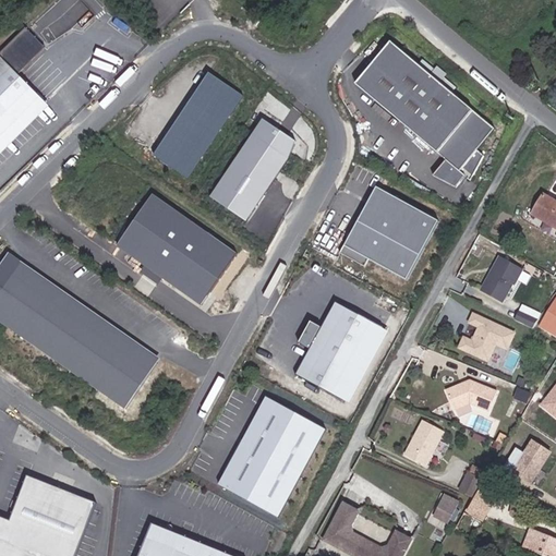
[(252,26),(256,22),(249,15),(244,20),(252,26)]
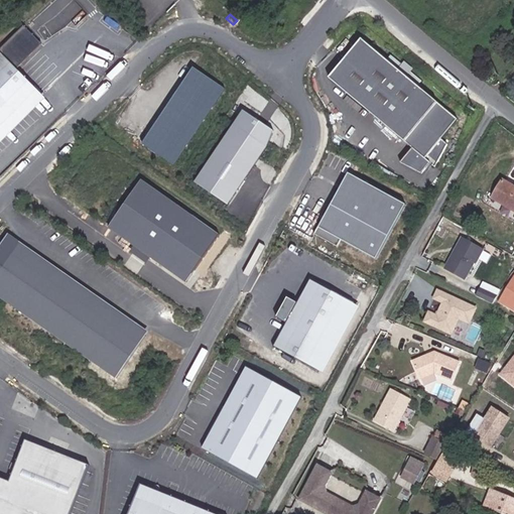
[(51,29),(43,21),(38,26),(31,19),(27,23),(43,38),(51,29)]
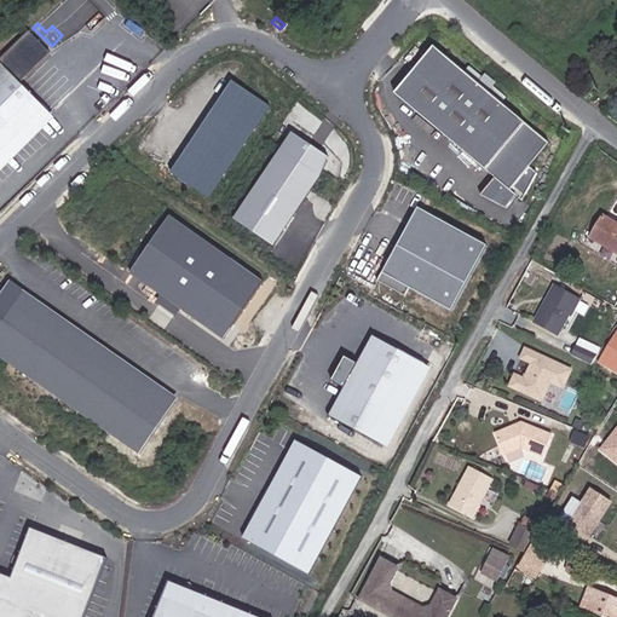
[(0,156),(47,110),(18,81),(48,51),(27,29),(0,56),(0,156)]
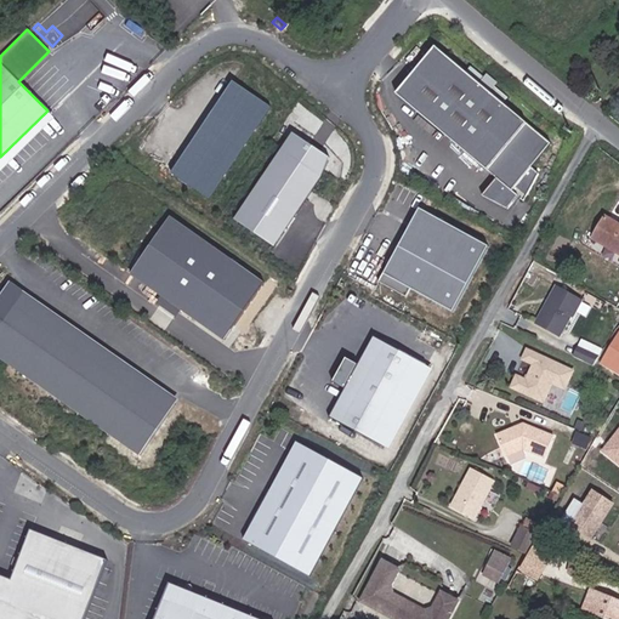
[(549,152),(427,51),(387,98),(489,183),(476,198),(500,213),(510,200),(516,206),(537,181),(529,175),(549,152)]
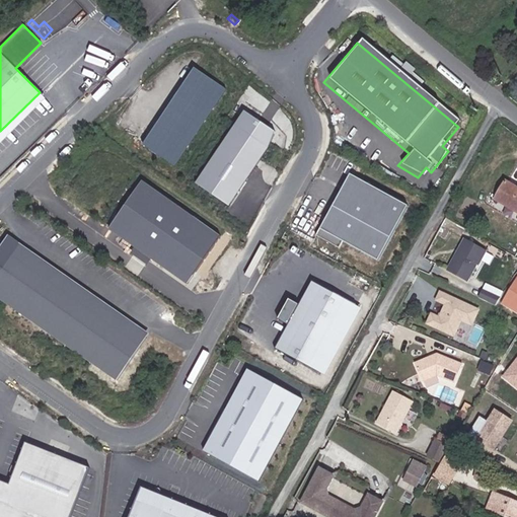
[(193,66),(141,143),(173,164),(225,88),(193,66)]
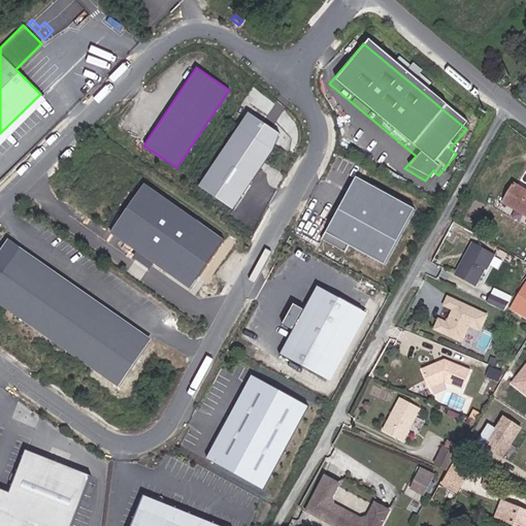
[(271,150),(278,132),(248,111),(237,127),(271,150)]
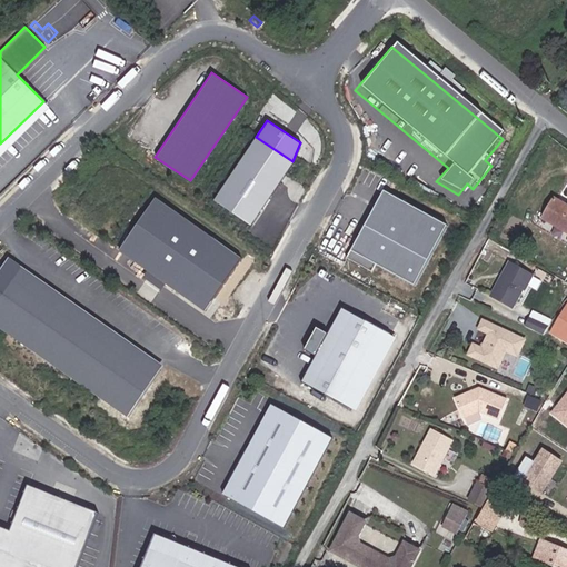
[(250,225),(292,161),(256,137),(214,200),(250,225)]
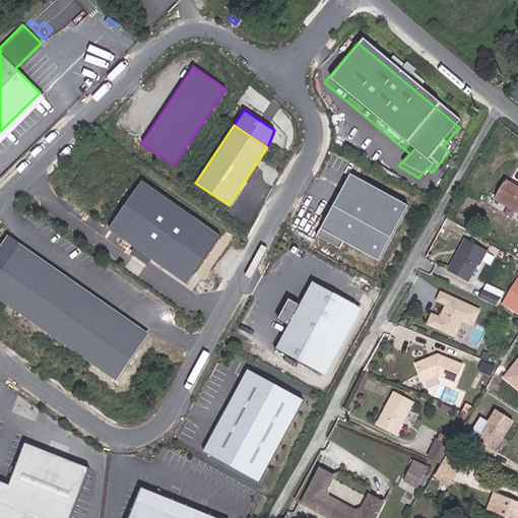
[(349,173),(321,220),(322,221),(315,234),(337,247),(341,240),(377,259),(407,205),(349,173)]
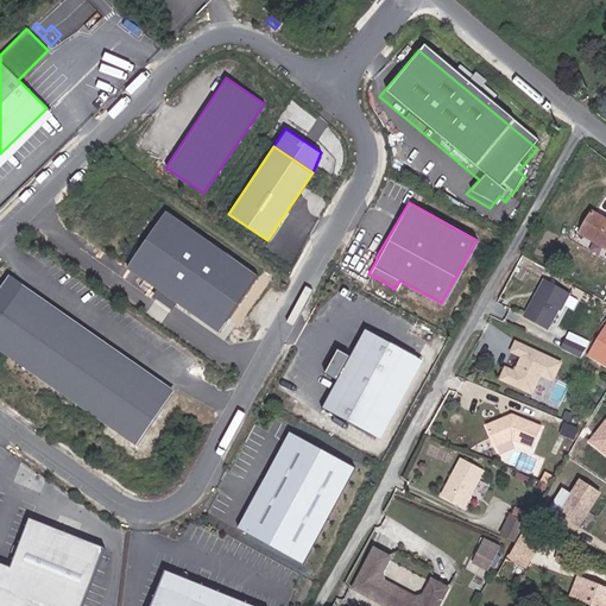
[(126,266),(218,332),(257,276),(165,210),(126,266)]
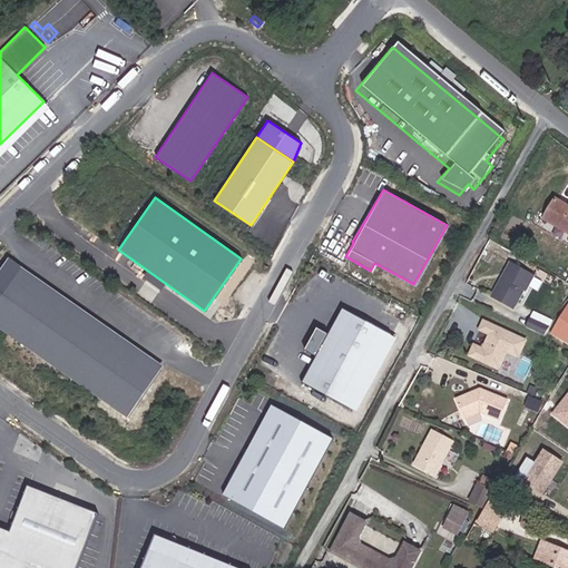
[(550,224),(567,233),(567,209),(560,206),(550,224)]
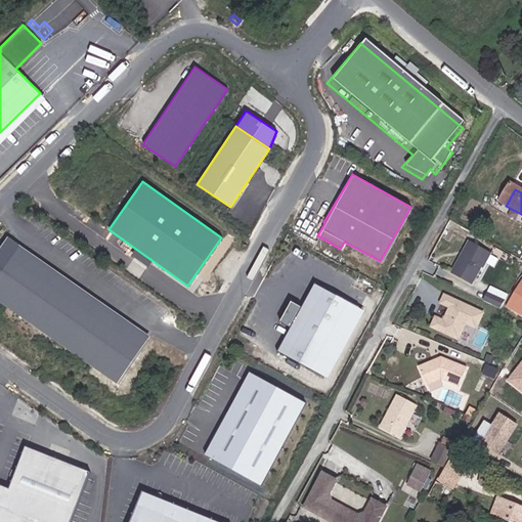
[(145,340),(15,249),(4,241),(0,247),(0,301),(116,383),(145,340)]
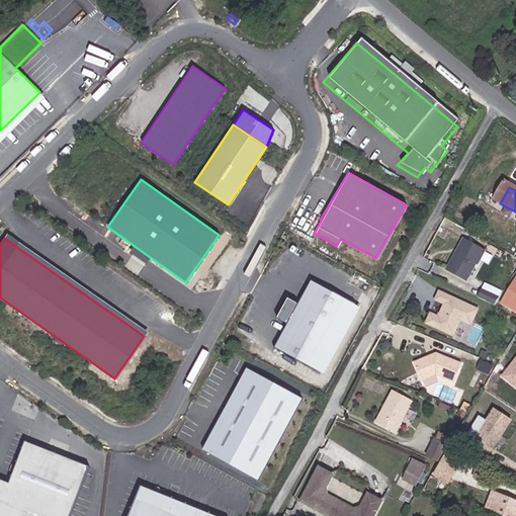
[(484,270),(492,256),(469,244),(462,258),(460,256),(451,273),(474,286),(483,269),(484,270)]
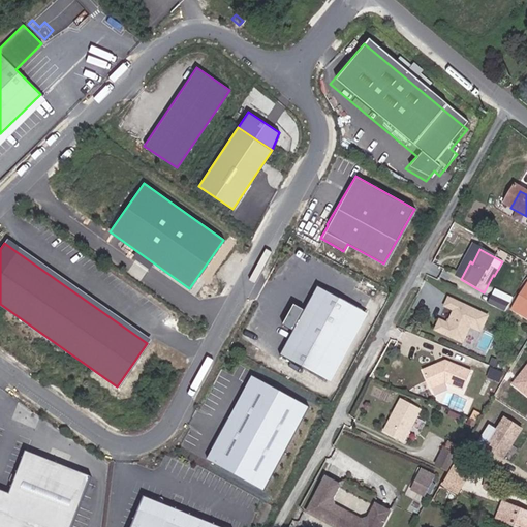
[(328,378),(366,310),(319,284),(281,353),(328,378)]
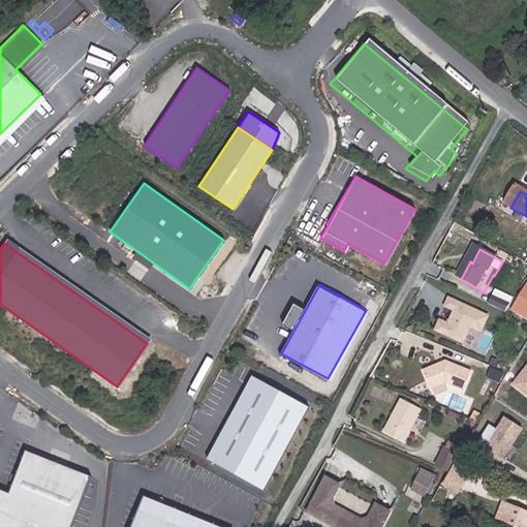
[(495,285),(489,300),(507,309),(514,295),(495,285)]
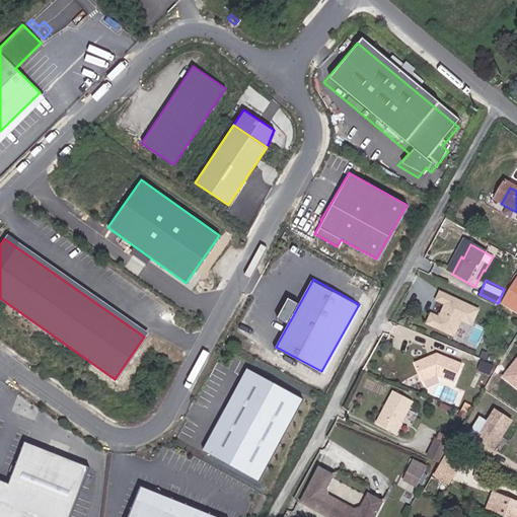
[(516,282),(502,306),(516,314),(516,312),(516,282)]
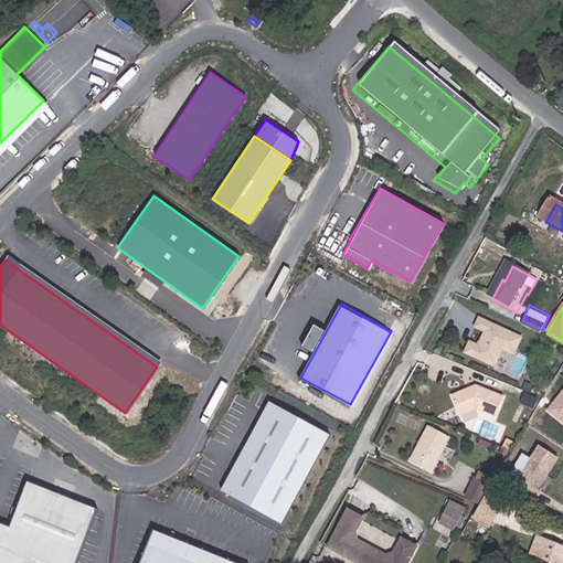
[(500,361),(502,353),(514,359),(521,342),(478,324),(474,333),(484,338),(478,350),(469,347),(465,358),(488,368),(492,358),(500,361)]
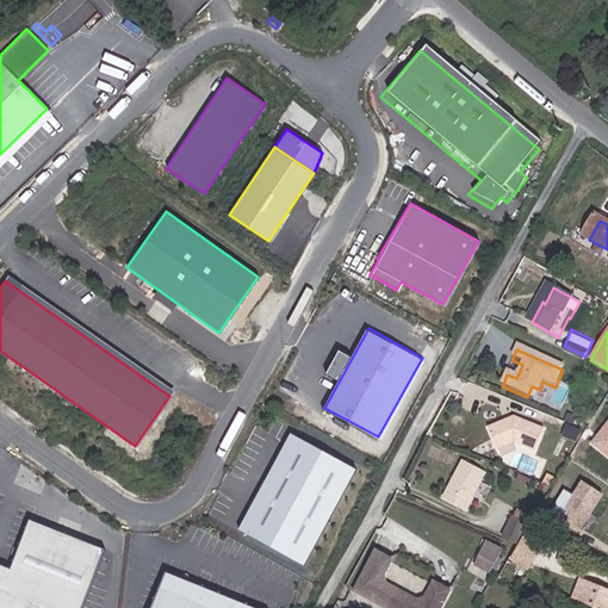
[(535,401),(540,390),(532,386),(527,397),(535,401)]
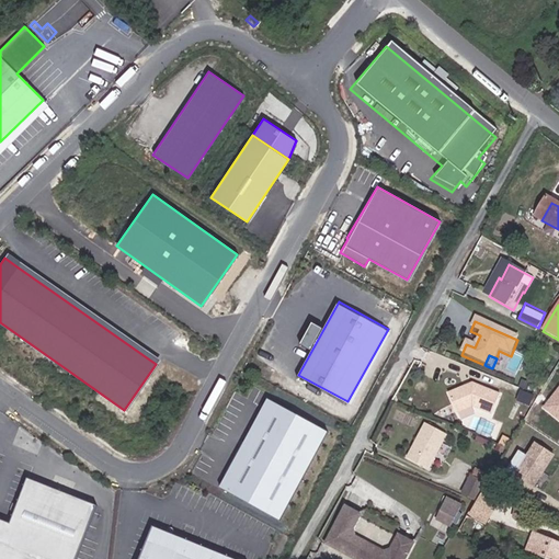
[(558,385),(543,402),(558,417),(558,385)]
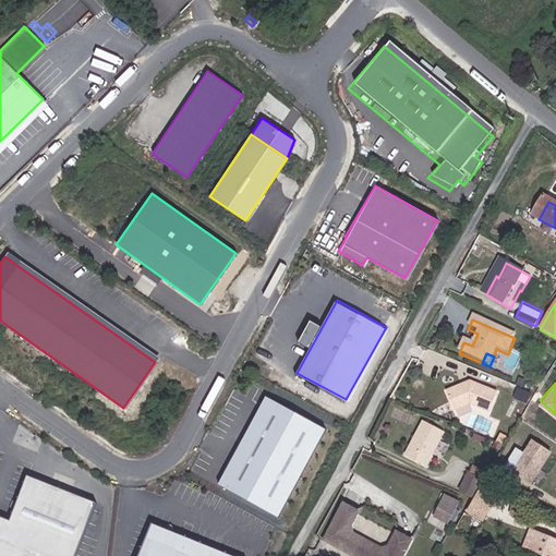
[(469,411),(488,419),(496,399),(467,388),(464,393),(458,393),(446,398),(455,418),(469,411)]
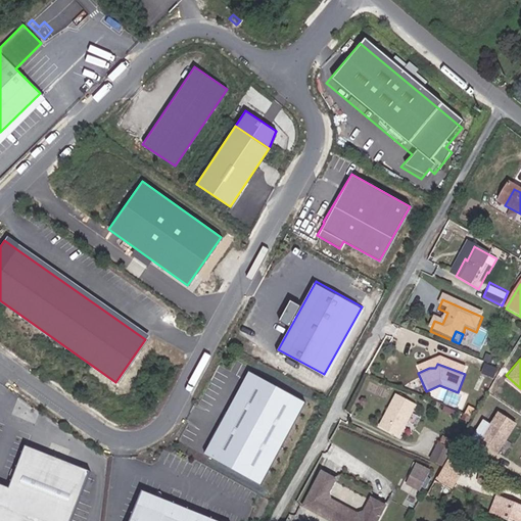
[(492,384),(496,375),(485,370),(481,379),(492,384)]
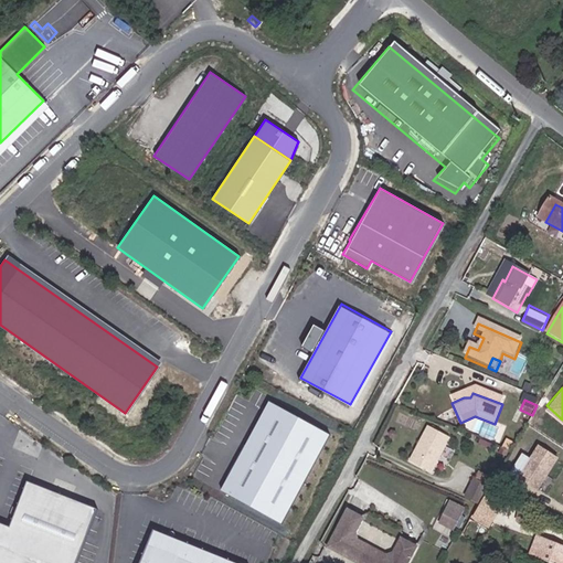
[(280,522),(329,434),(268,401),(220,489),(280,522)]
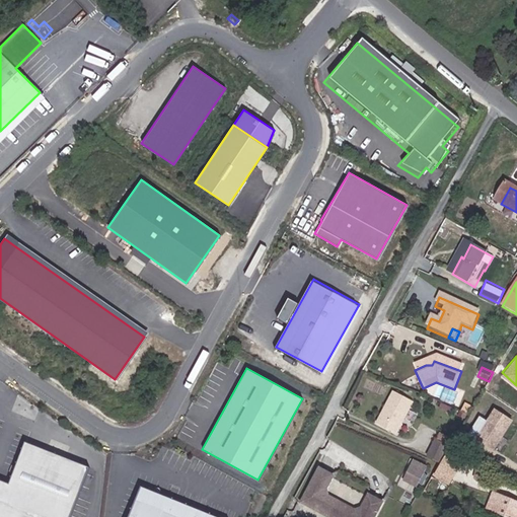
[(379,425),(399,436),(417,404),(397,393),(379,425)]
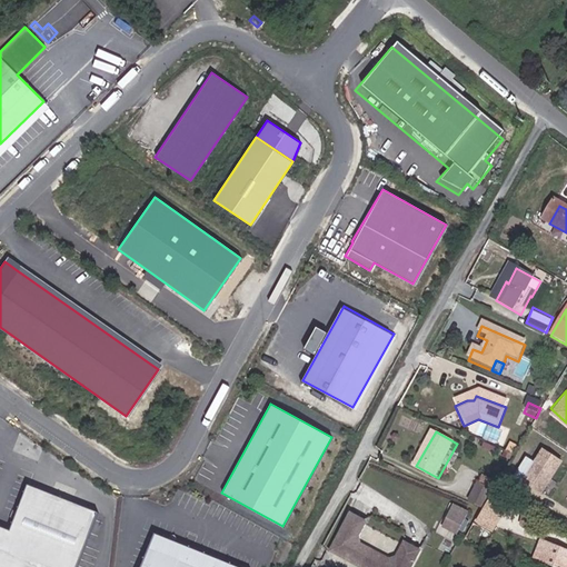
[(549,490),(566,457),(547,447),(529,480),(549,490)]
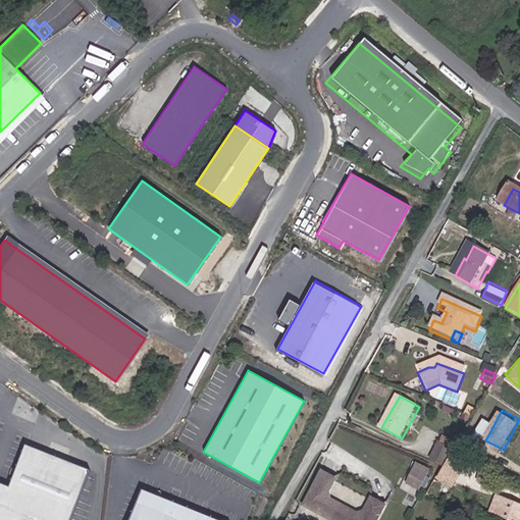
[(0,519),(68,519),(89,469),(24,444),(9,481),(7,485),(0,481),(0,519)]
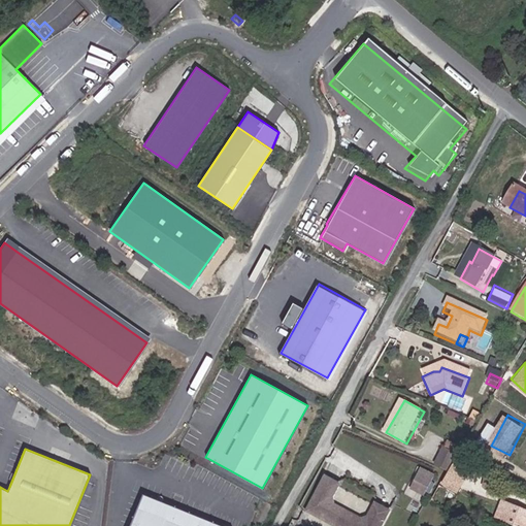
[(460,458),(448,451),(438,467),(451,474),(460,458)]
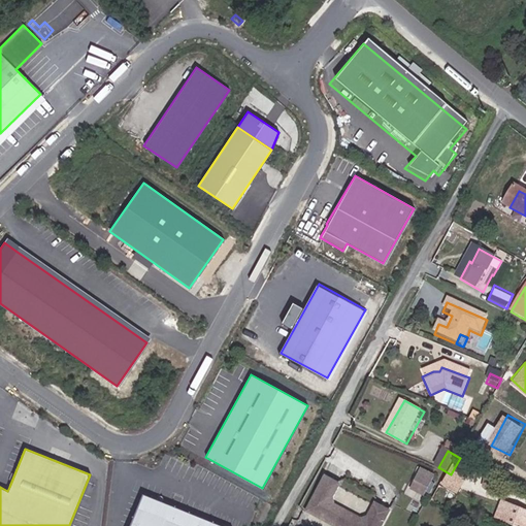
[(477,467),(480,461),(466,455),(463,461),(477,467)]
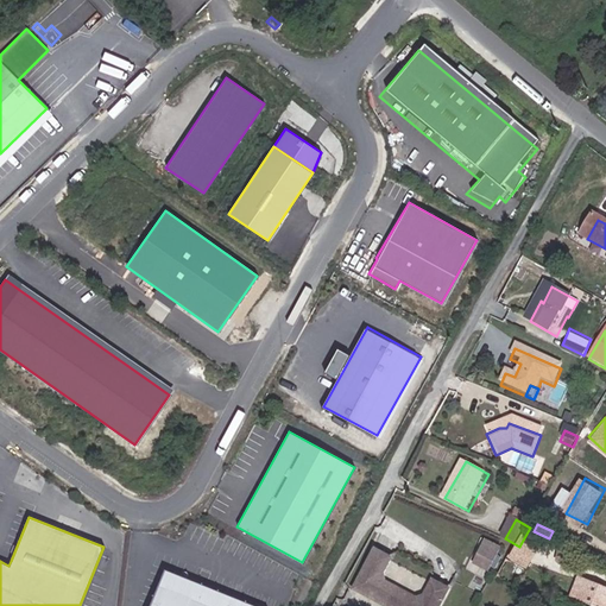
[(542,554),(549,538),(534,531),(526,547),(542,554)]
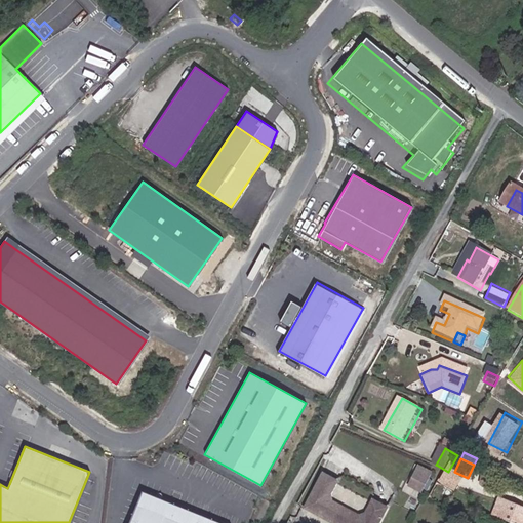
[(409,484),(425,491),(434,468),(419,461),(409,484)]
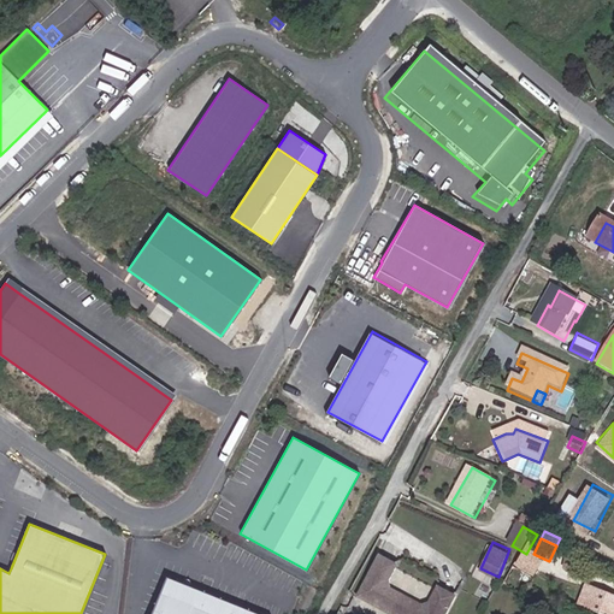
[(390,564),(376,556),(354,596),(387,613),(454,613),(461,603),(446,595),(436,612),(425,610),(388,590),(381,582),(390,564)]
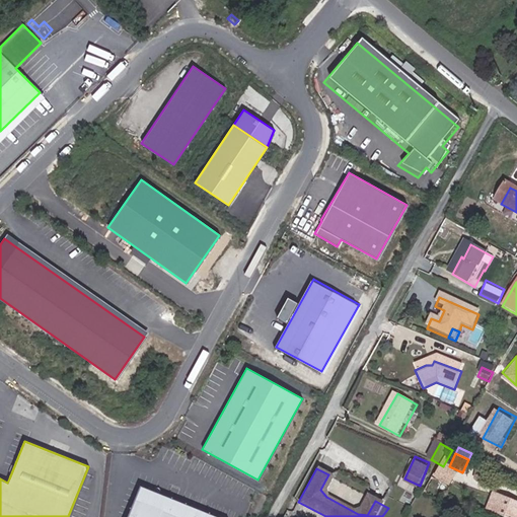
[(516,514),(516,493),(496,484),(488,501),(516,514)]
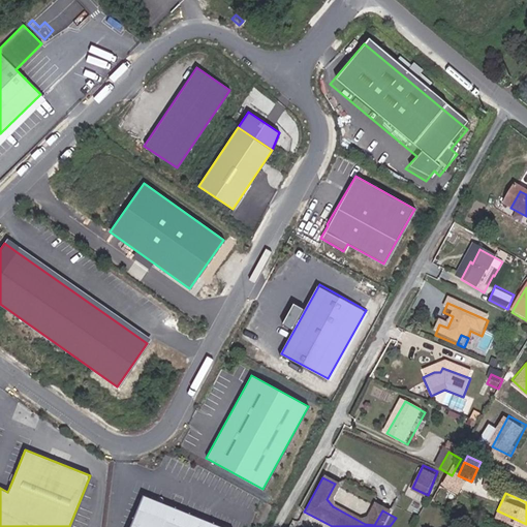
[(220,526),(142,498),(129,526),(220,526)]
